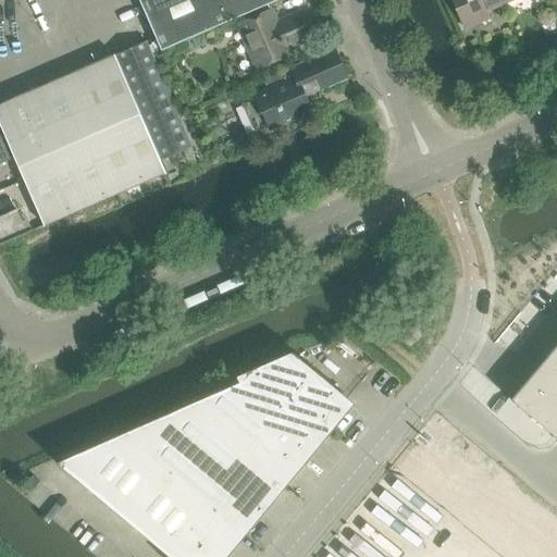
[(139,0),(162,51),(279,0),(139,0)]
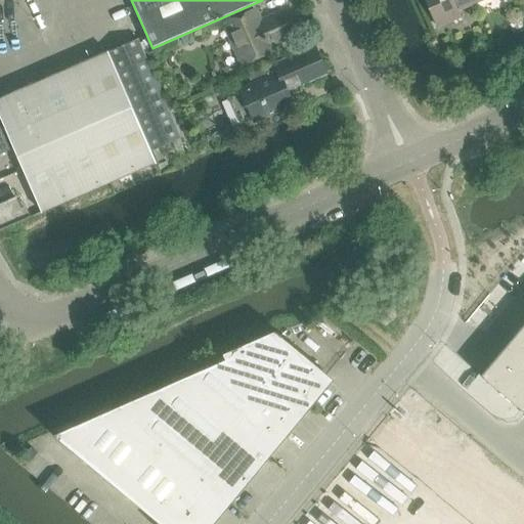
[(447,15),(472,4),(470,0),(429,0),(427,1),(437,26),(450,20),(447,15)]
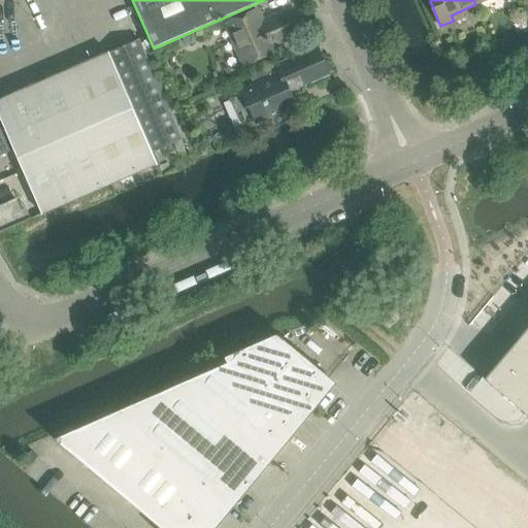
[(272,45),(295,36),(286,12),(263,23),(257,10),(227,24),(244,65),(275,52),(272,45)]
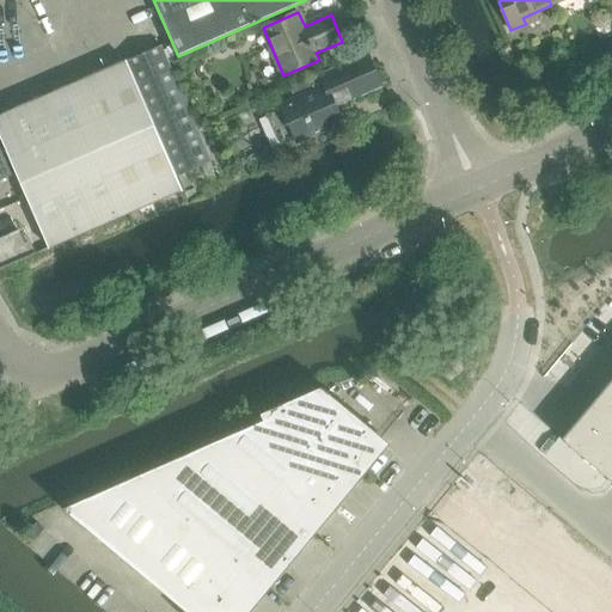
[(160,47),(128,61),(177,177),(212,161),(166,61),(166,60),(160,47)]
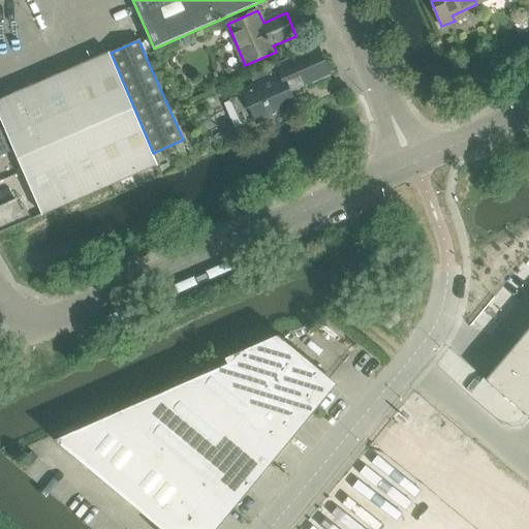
[(255,87),(244,91),(257,122),(296,105),(290,94),(304,88),(331,76),(318,45),(250,75),(255,87)]
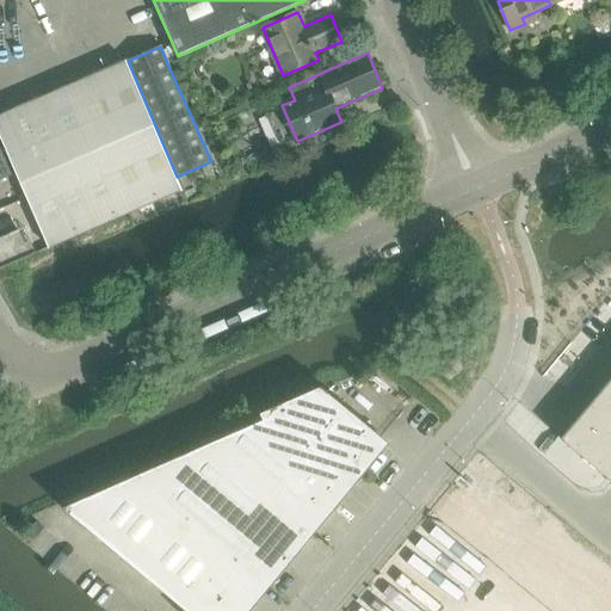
[(0,180),(17,173),(49,247),(113,218),(183,189),(177,177),(137,85),(127,61),(0,115),(0,180)]
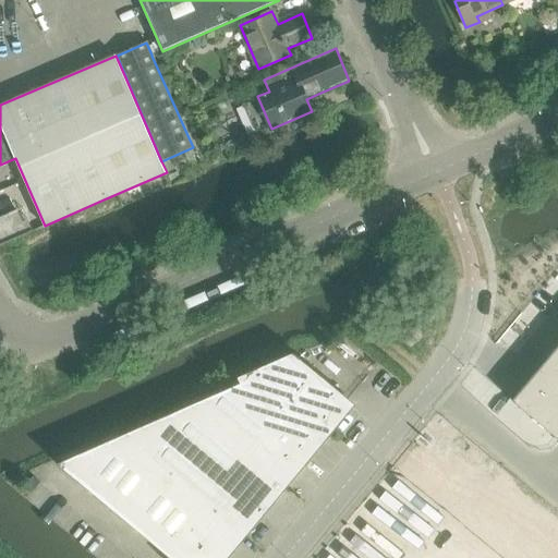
[(22,208),(0,218),(0,244),(32,231),(22,208)]
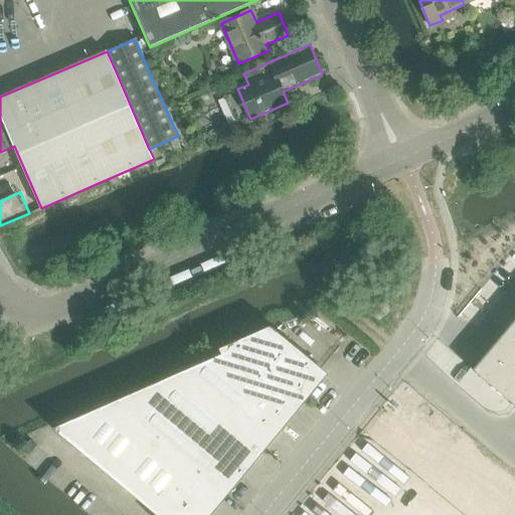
[(514,319),(504,333),(514,342),(514,319)]
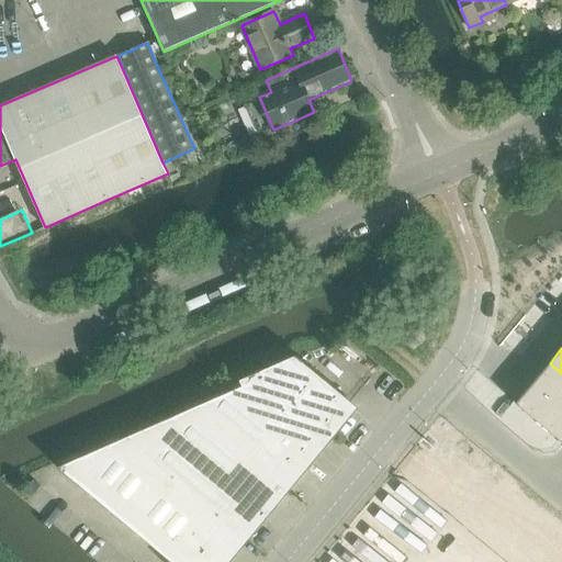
[(57,468),(104,507),(170,561),(222,561),(344,415),(345,416),(351,408),(344,402),(343,403),(294,363),(57,468)]
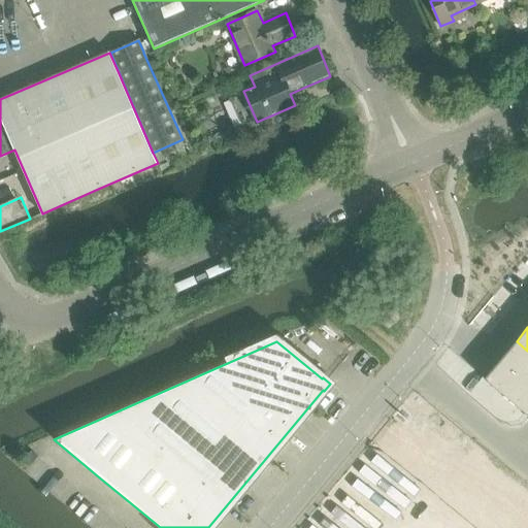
[(500,360),(527,383),(527,351),(517,341),(500,360)]
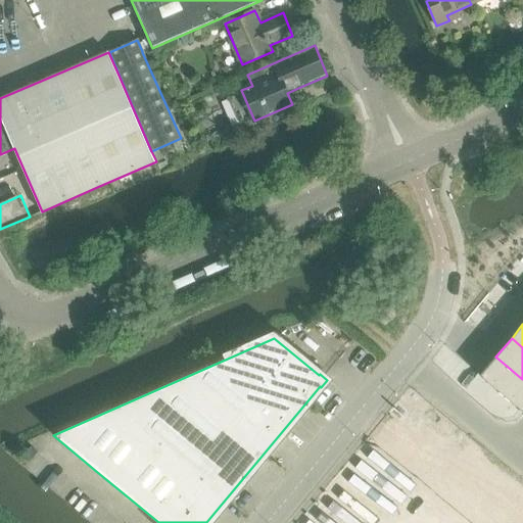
[(479,376),(522,412),(522,379),(495,357),(479,376)]
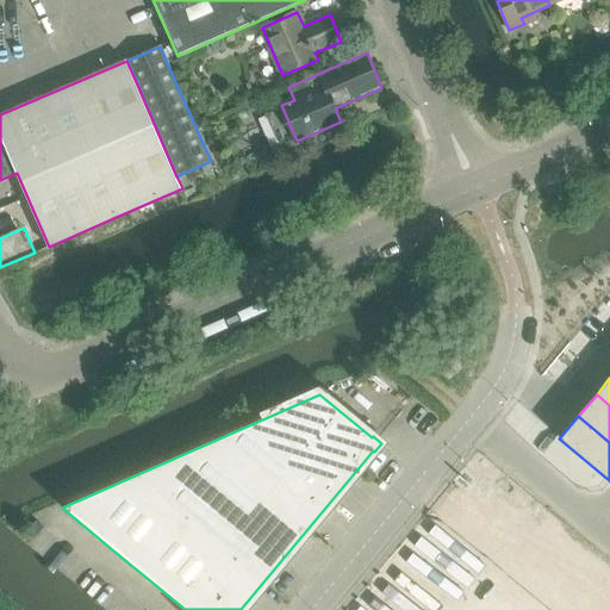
[(510,510),(424,609),(609,609),(609,564),(539,504),(524,521),(517,516),(510,510)]
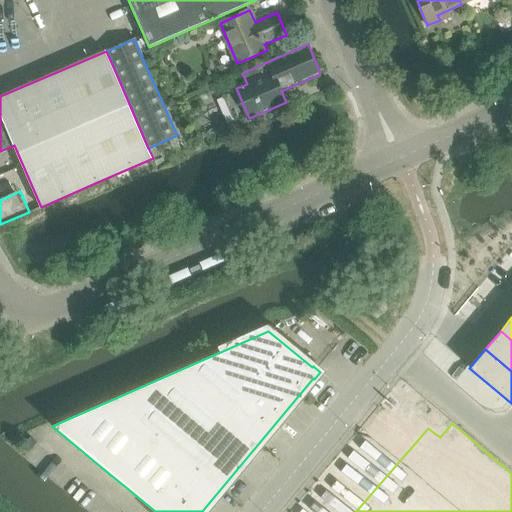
[(37,443),(31,437),(23,446),(30,451),(37,443)]
